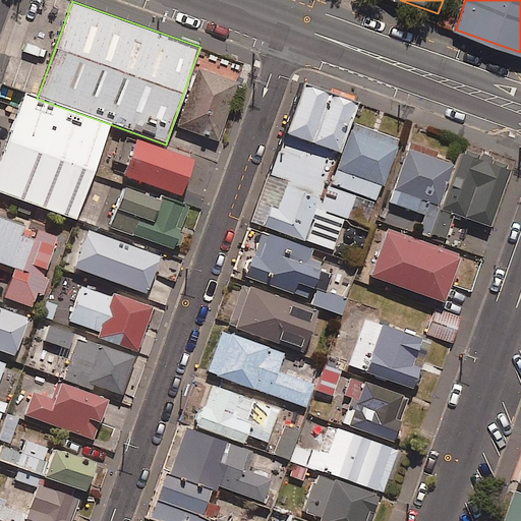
[(237,82),(192,67),(172,126),(217,141),(237,82)]
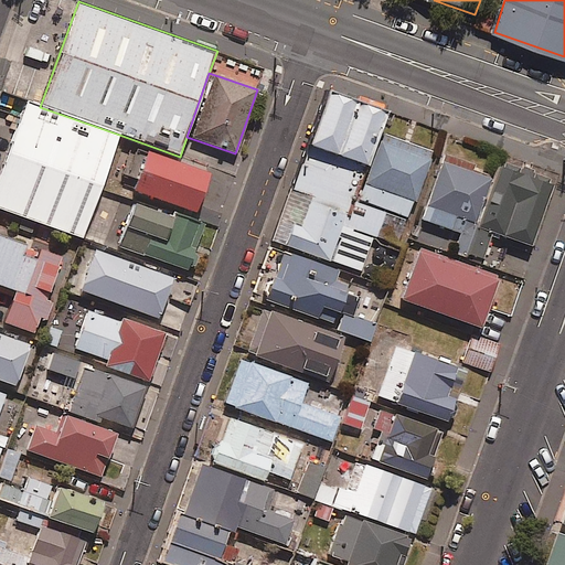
[(387,113),(324,91),(269,245),(388,287),(413,222),(356,202),(387,113)]
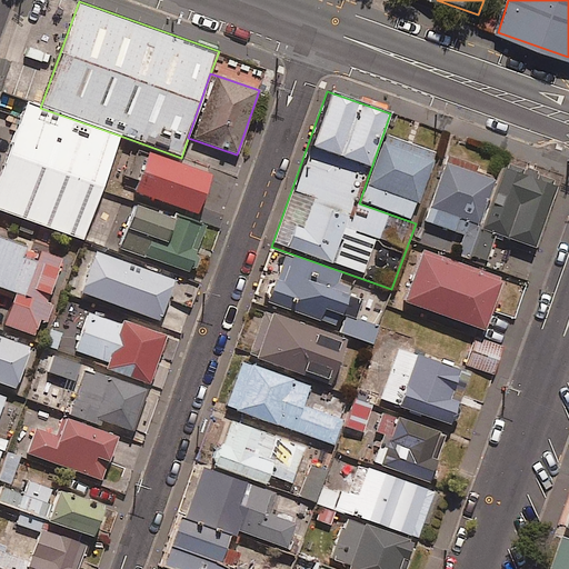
[(40,108),(26,103),(0,173),(0,211),(83,242),(120,136),(40,108)]
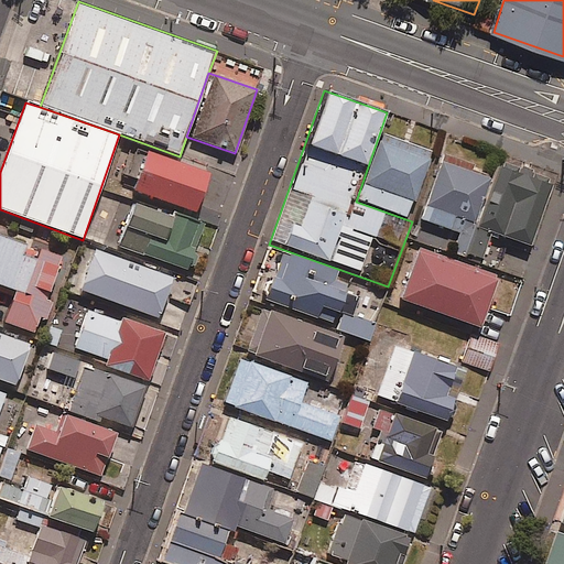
[(205,173),(130,145),(120,171),(136,176),(131,188),(191,210),(205,173)]
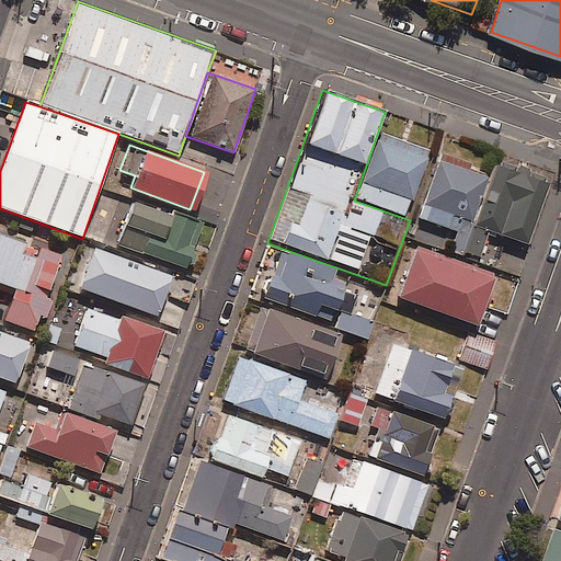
[(465,253),(491,178),(437,159),(418,217),(457,231),(450,249),(465,253)]
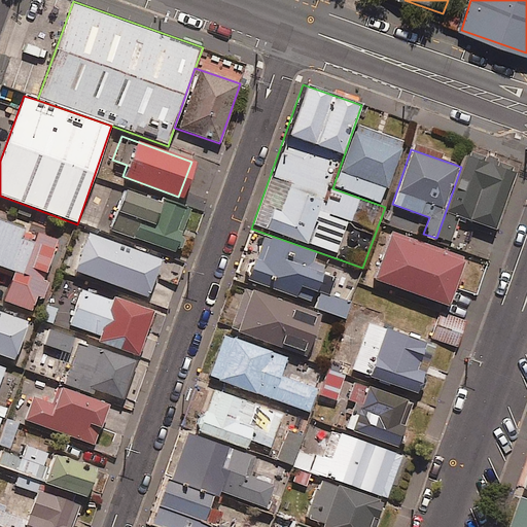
[(461,167),(436,238),(449,243),(458,216),(494,229),(516,168),(467,151),(461,167)]
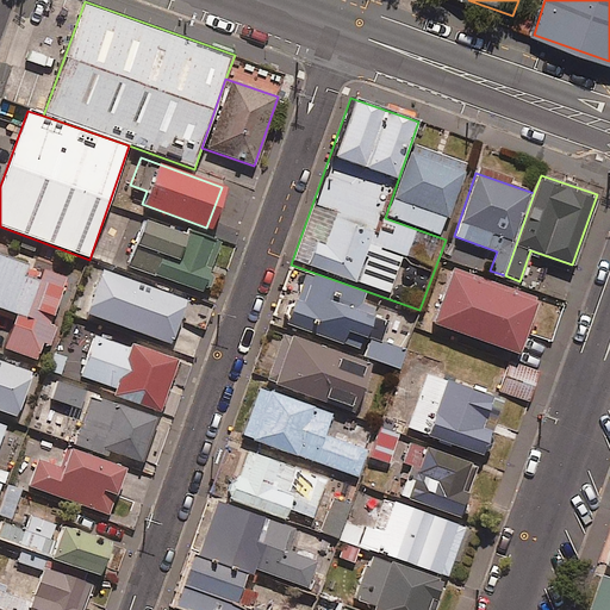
[(217,244),(143,219),(128,267),(201,291),(217,244)]
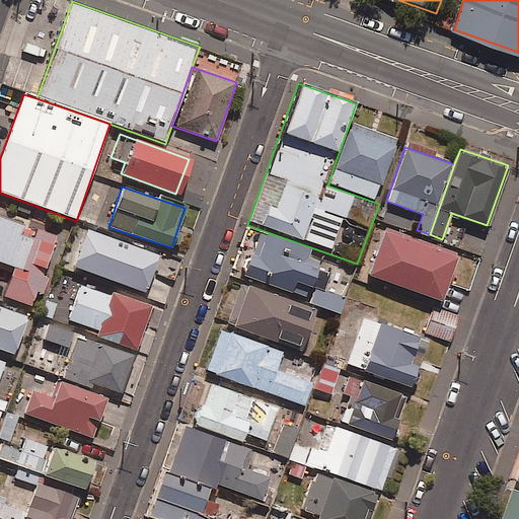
[(20,223),(0,216),(0,262),(12,267),(2,295),(29,305),(34,292),(41,294),(47,276),(41,275),(54,235),(31,228),(28,238),(16,234),(20,223)]
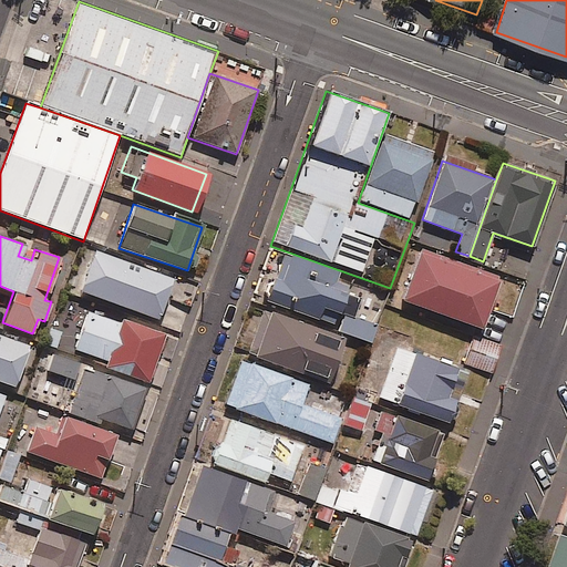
[(171,279),(93,250),(78,290),(155,319),(171,279)]
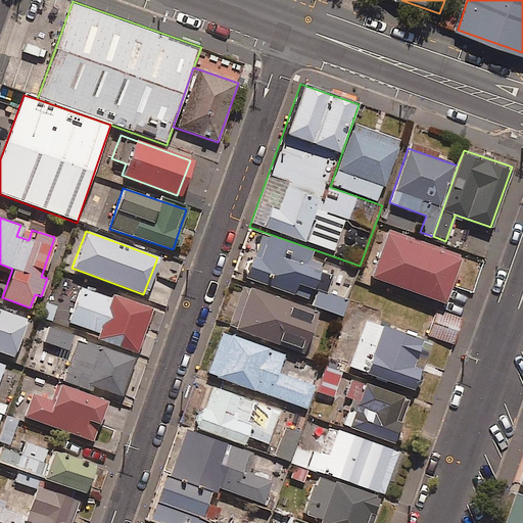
[(459,257),(386,232),(371,277),(442,302),(459,257)]
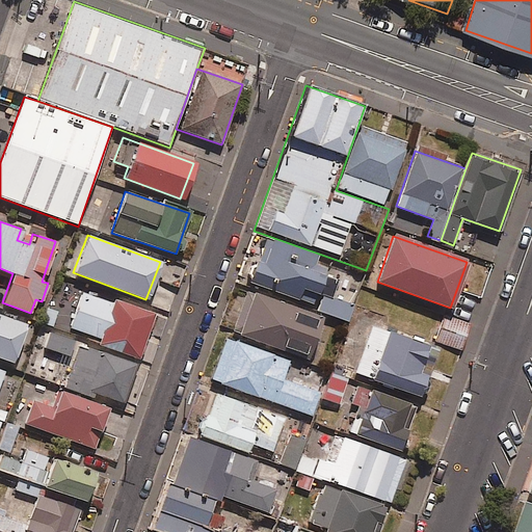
[(250,283),(312,303),(323,269),(312,266),(316,255),(266,238),(250,283)]
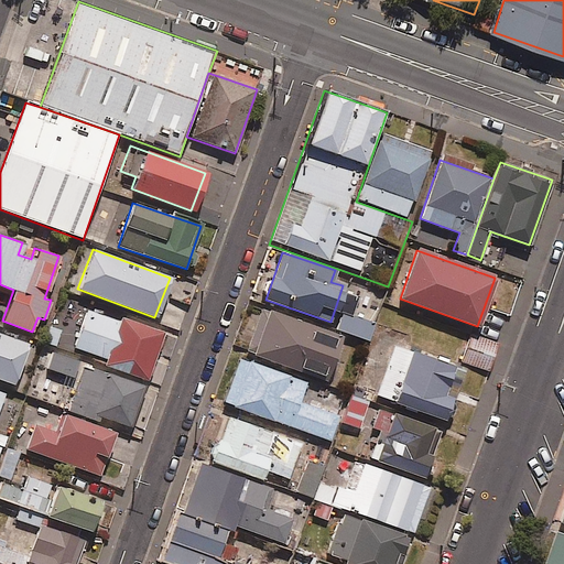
[(162,333),(87,307),(73,348),(112,361),(110,367),(147,379),(162,333)]
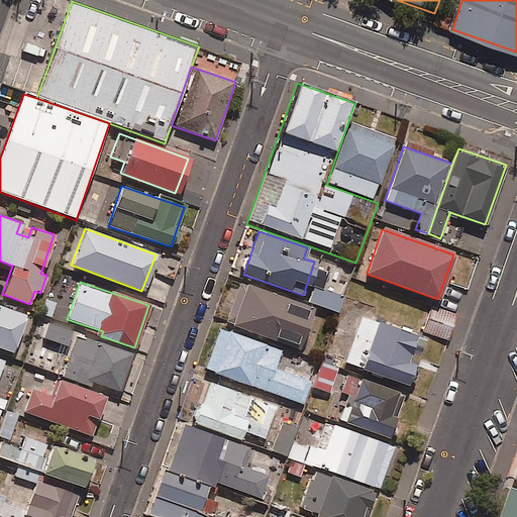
[(312,312),(242,284),(226,321),(296,349),(312,312)]
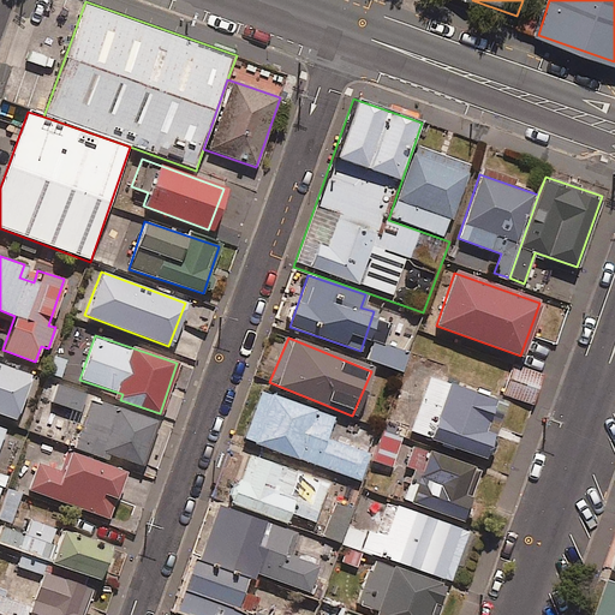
[(407,353),(372,341),(366,359),(400,371),(407,353)]
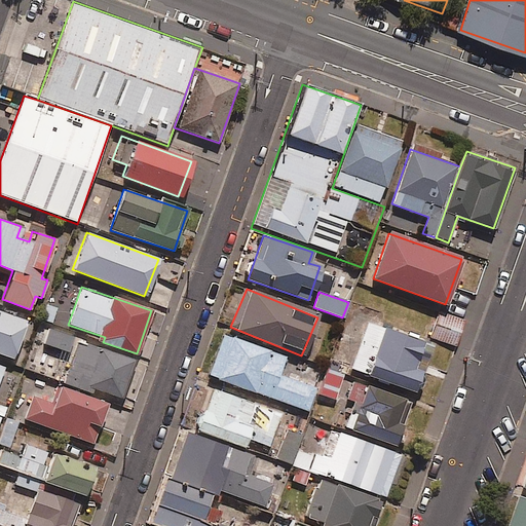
[(25,322),(0,312),(0,353),(11,359),(25,322)]
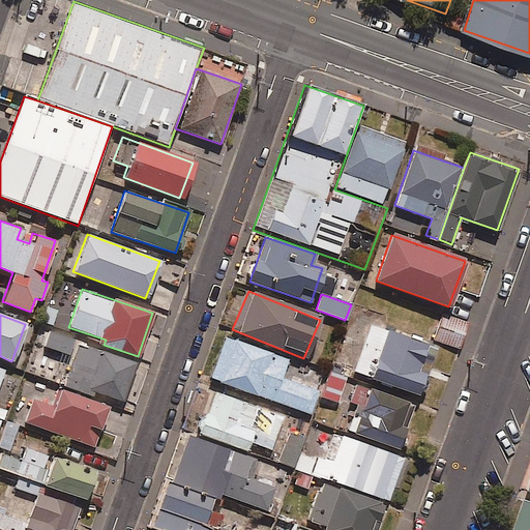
[(467,323),(443,315),(435,341),(459,348),(467,323)]
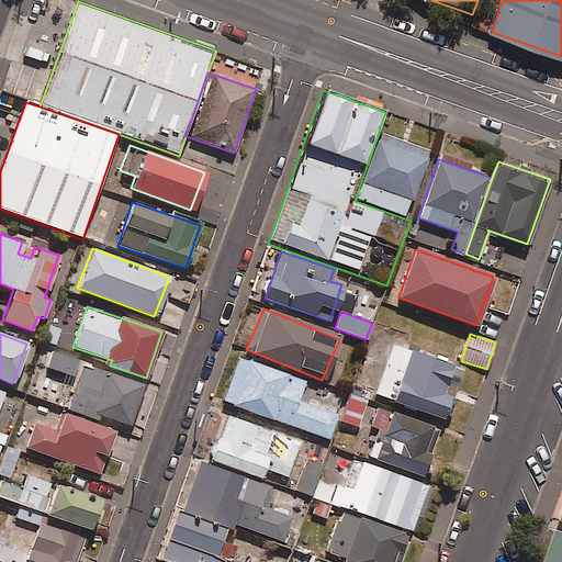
[(461,370),(393,344),(374,394),(442,419),(461,370)]
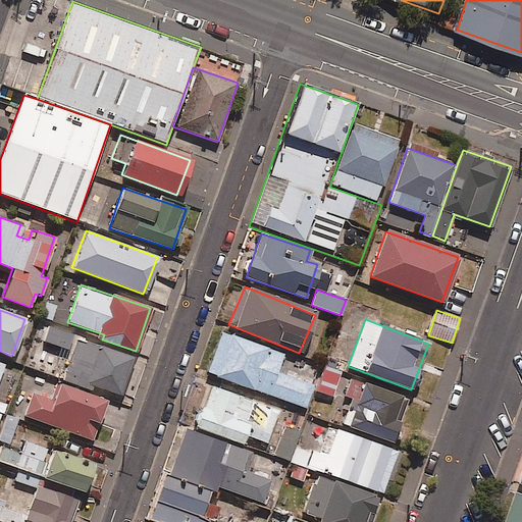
[(66,347),(71,332),(48,325),(43,341),(61,347),(57,358),(68,362),(63,379),(119,398),(133,357),(76,340),(73,349),(66,347)]
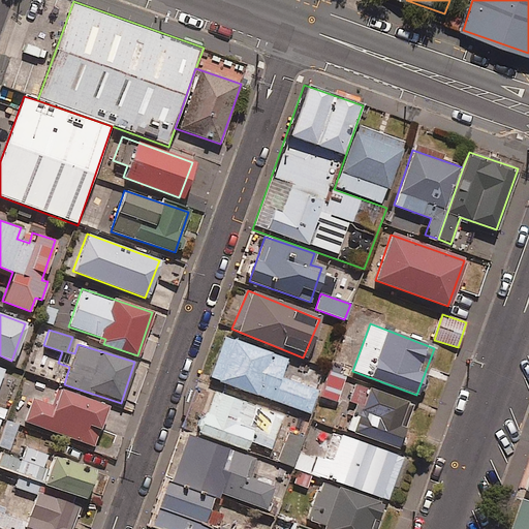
[(286,359),(224,337),(210,377),(308,412),(316,391),(279,377),(286,359)]
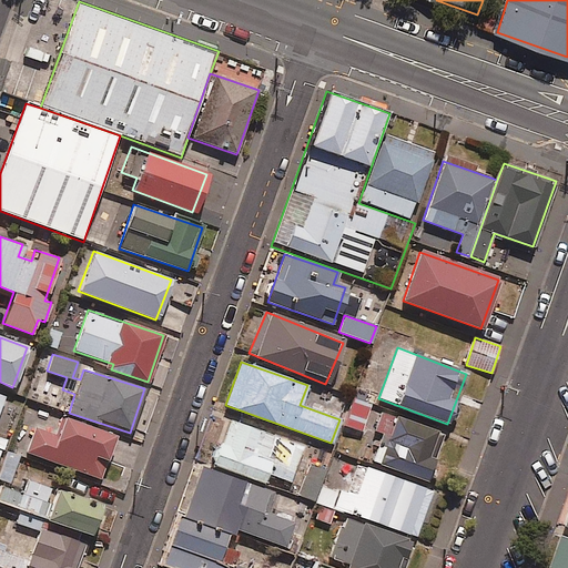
[(369,404),(351,398),(343,426),(362,430),(369,404)]
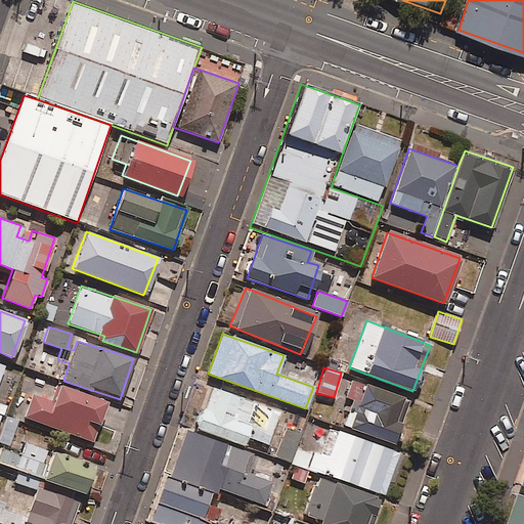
[(408,400),(350,380),(343,401),(350,404),(342,425),(393,443),(408,400)]
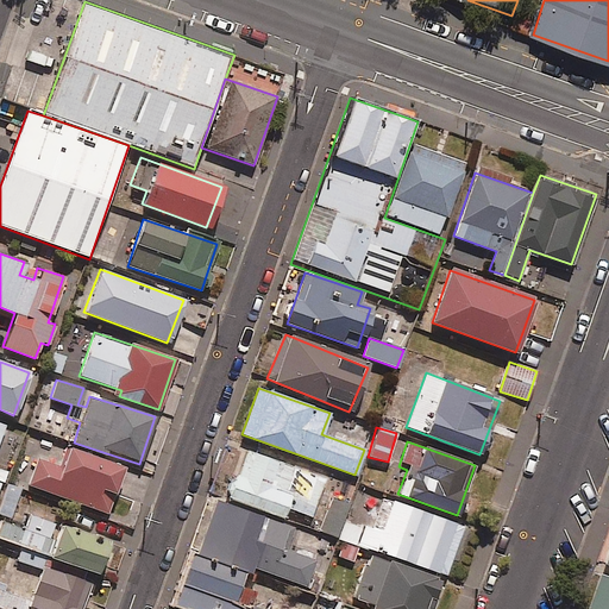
[(123,468),(52,443),(45,462),(38,459),(29,485),(106,513),(123,468)]
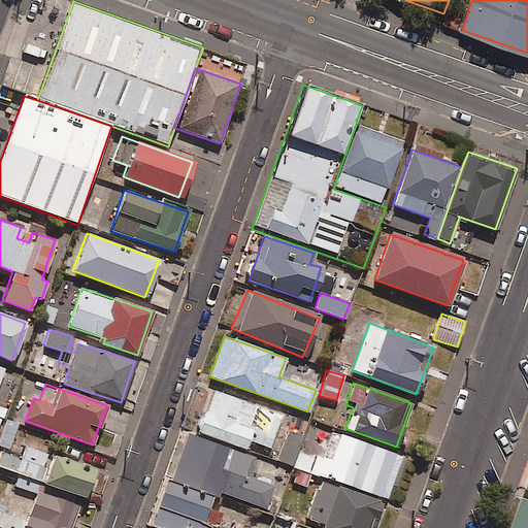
[(281,415),(212,391),(198,432),(244,449),(248,440),(269,448),(281,415)]
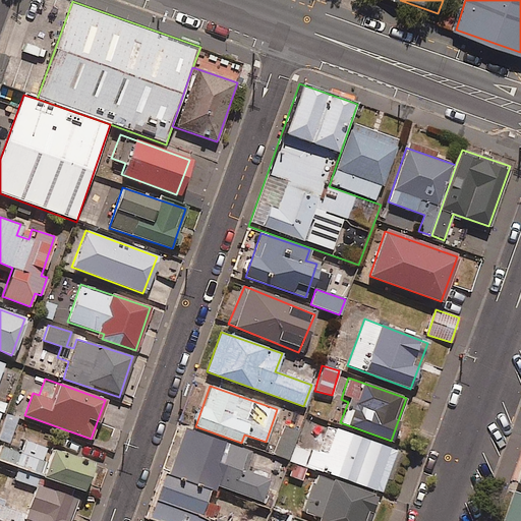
[(16,418),(4,414),(0,428),(0,439),(8,443),(16,418)]
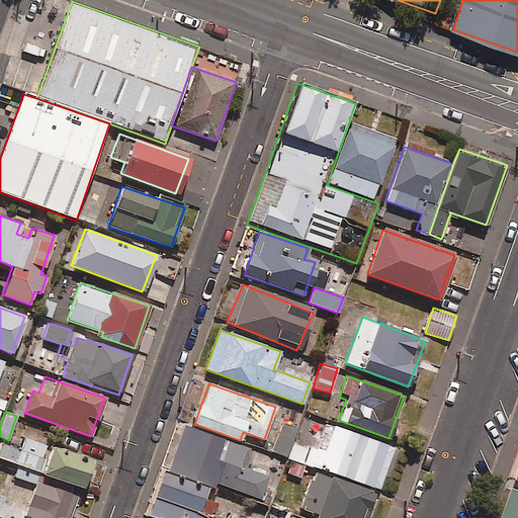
[(293,443),(299,425),(281,419),(269,452),(288,458),(293,443)]
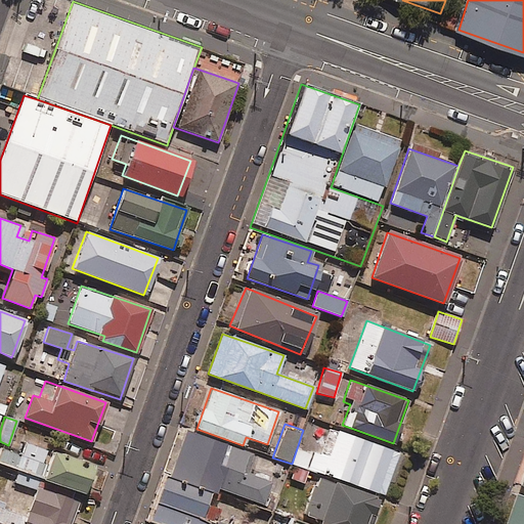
[(292,464),(291,466),(310,473),(318,476),(383,497),(398,452),(328,428),(318,455),(297,448),(292,464)]
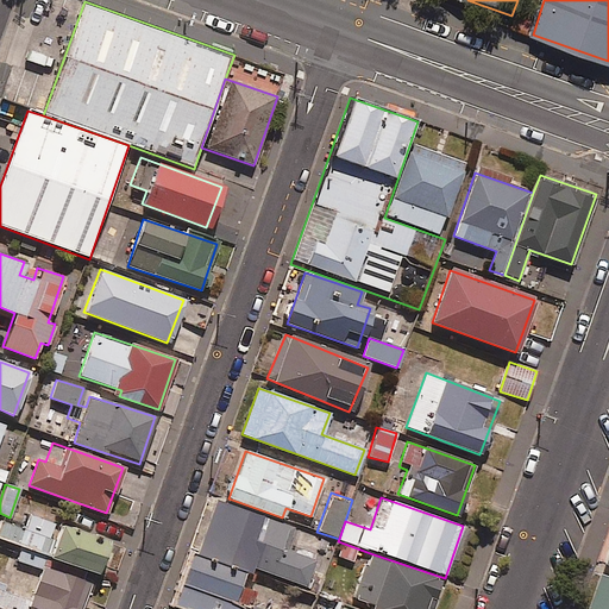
[(242,572),(250,575),(252,567),(308,588),(318,558),(286,546),(293,529),(209,500),(190,554),(242,572)]
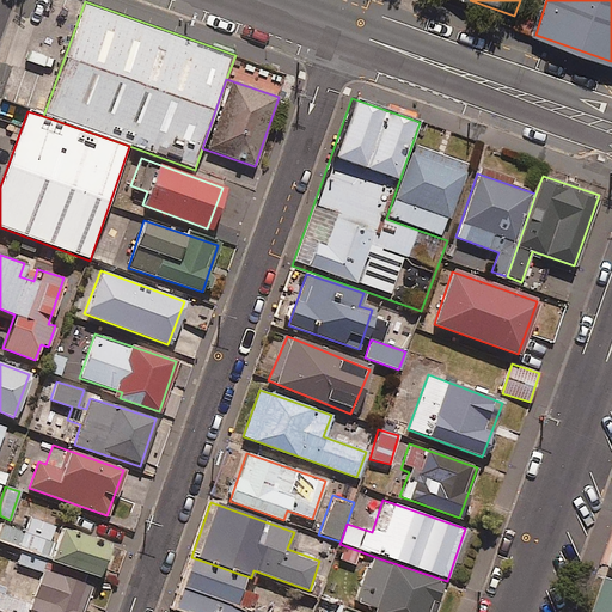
[(80,570),(98,576),(109,542),(24,514),(19,531),(0,524),(0,544),(22,551),(80,570)]
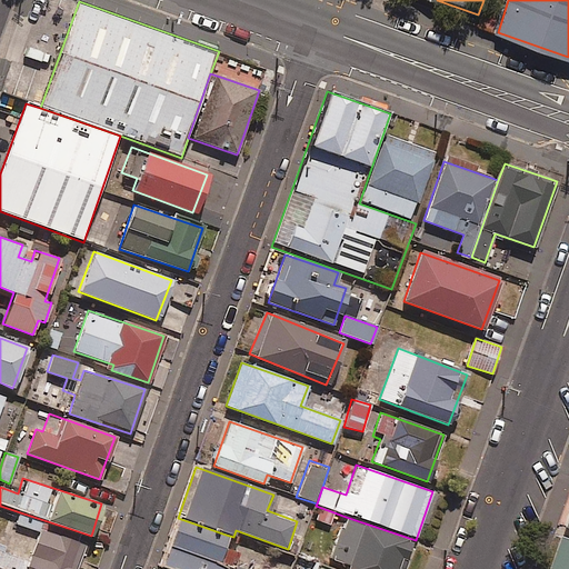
[(337,513),(316,506),(311,520),(332,527),(337,513)]
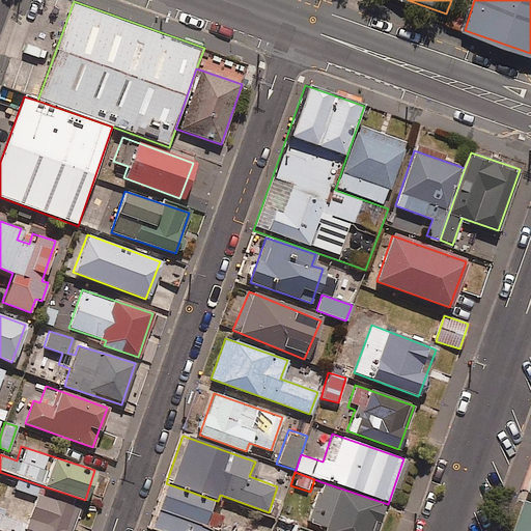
[(70,495),(19,478),(15,491),(36,497),(28,525),(3,516),(5,510),(0,508),(0,530),(71,530),(79,508),(66,504),(70,495)]
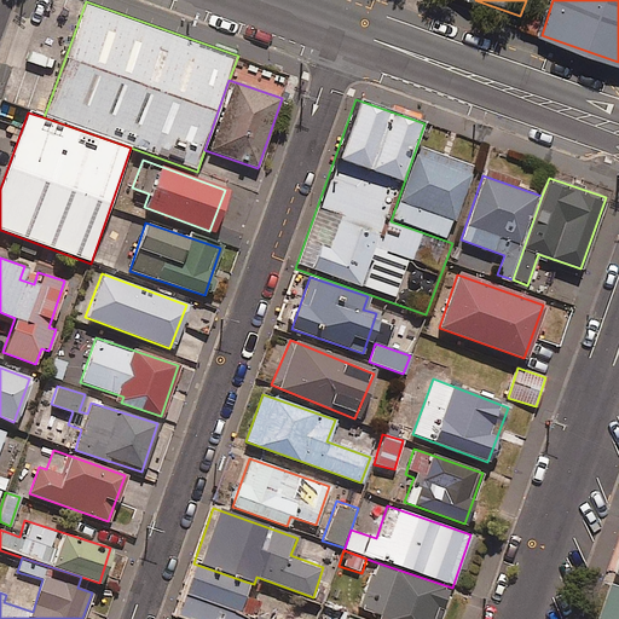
[(440,618),(452,588),(376,562),(359,609),(379,615),(376,618),(440,618)]
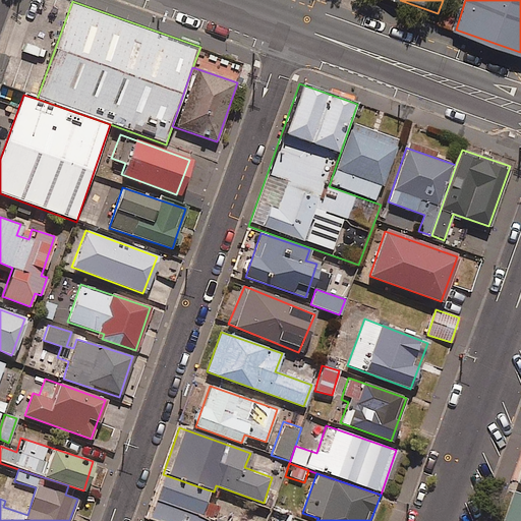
[(207,489),(163,474),(147,519),(153,520),(218,520),(197,514),(207,489)]
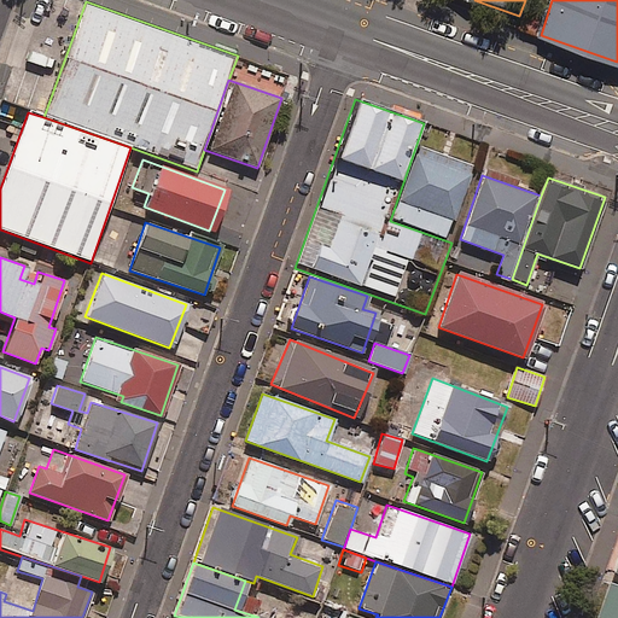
[(596,617),(617,617),(617,587),(608,584),(596,617)]
